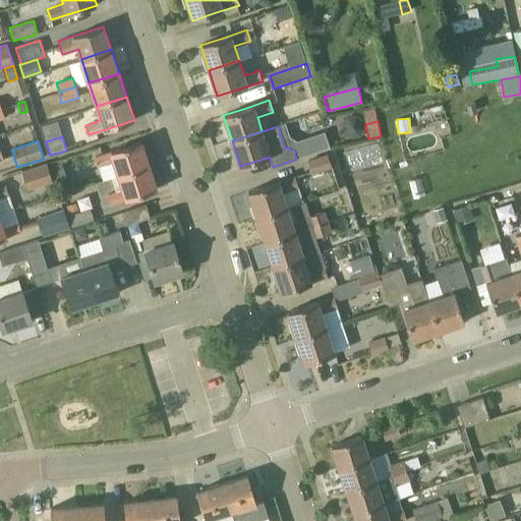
[(149,166),(141,142),(118,150),(95,157),(98,165),(114,160),(119,175),(149,166)]
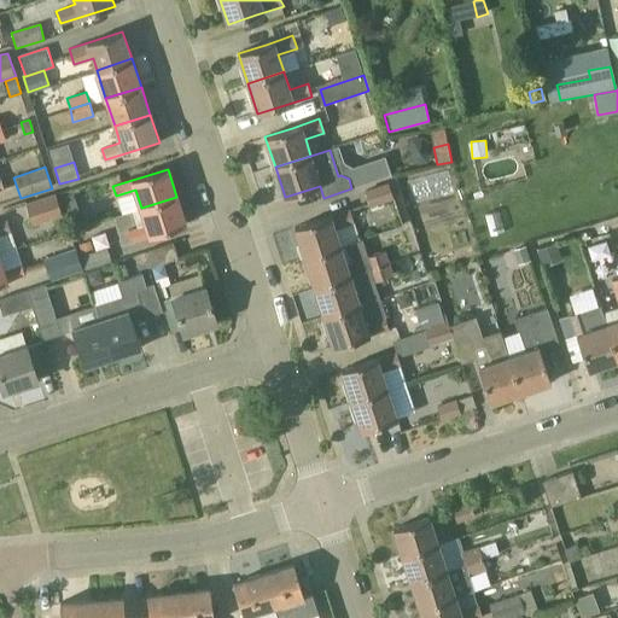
[(389,182),(365,190),(371,207),(394,199),(389,182)]
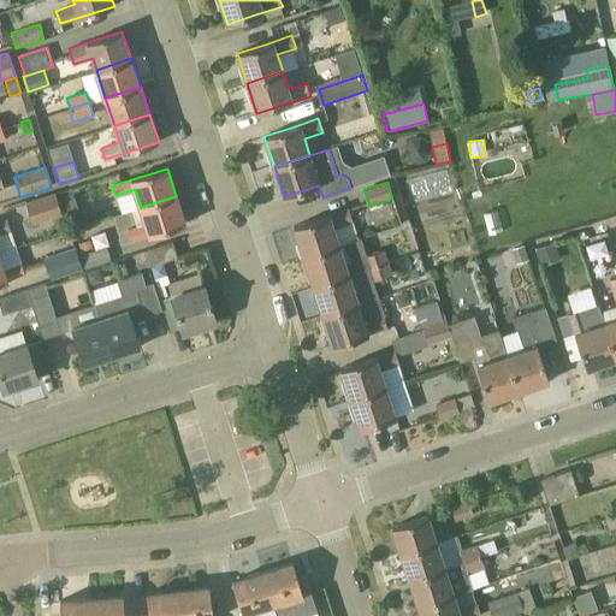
[(72,191),(63,195),(69,215),(80,213),(72,191)]
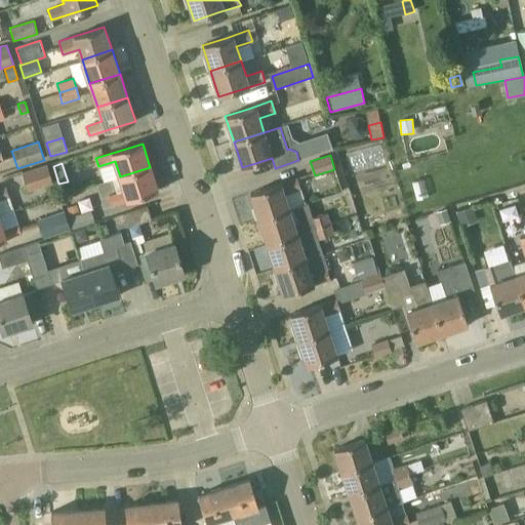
[(47,164),(22,172),(28,191),(53,184),(47,164)]
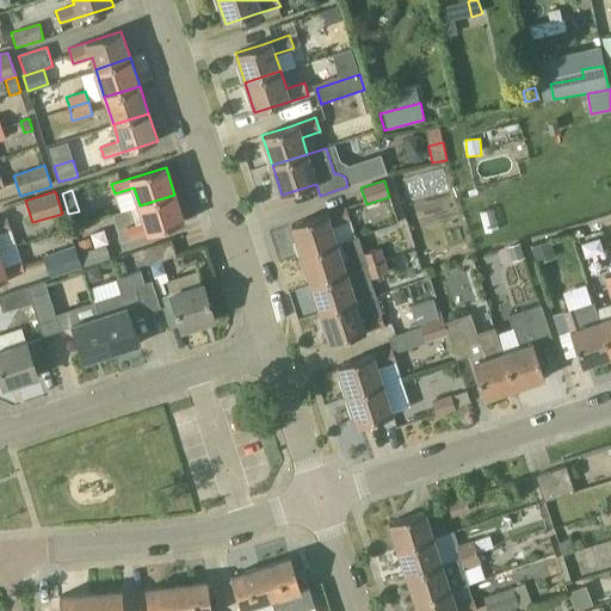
[(184,222),(181,214),(174,195),(140,205),(144,222),(125,228),(129,240),(156,230),(184,222)]
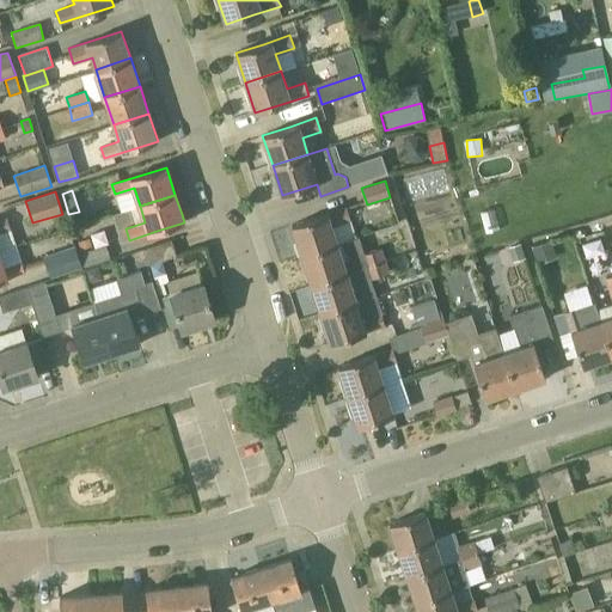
[(301,255),(337,244),(331,226),(350,219),(347,207),(319,216),(292,226),(301,255)]
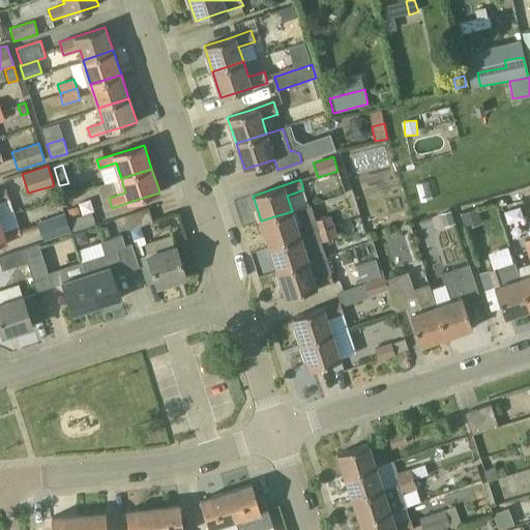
[(6,187),(0,189),(0,201),(9,198),(6,187)]
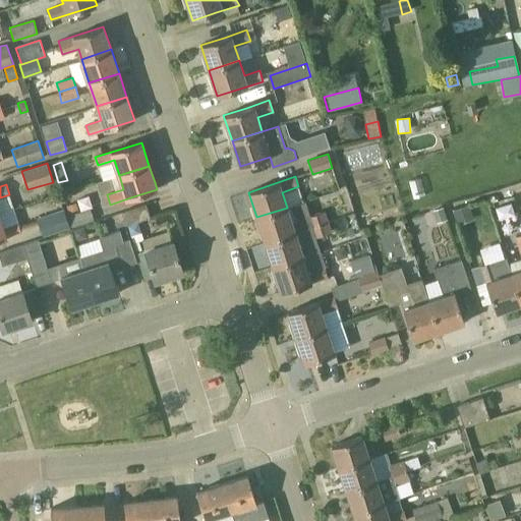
[(329,222),(326,211),(309,216),(305,201),(287,208),(256,217),(266,242),(295,232),(310,227),(329,222)]
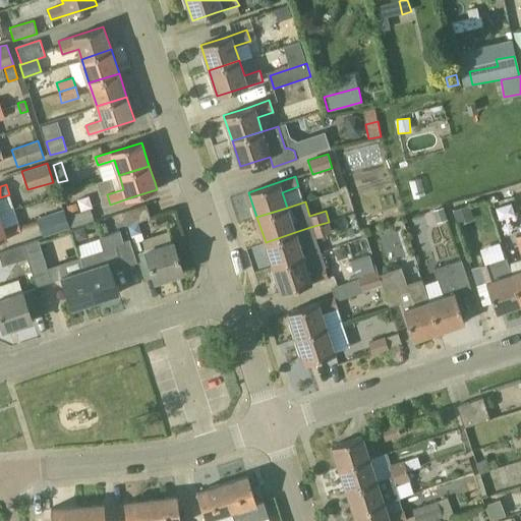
[(75,204),(66,207),(68,213),(77,211),(75,204)]
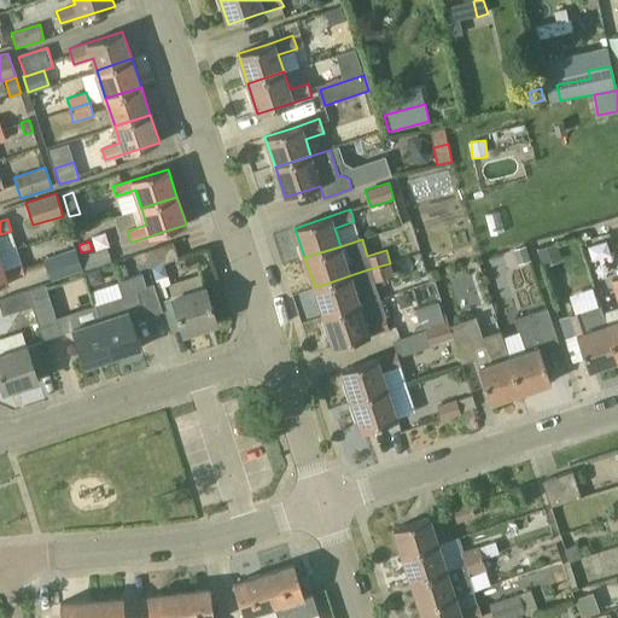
[(179,258),(173,242),(145,252),(150,268),(179,258)]
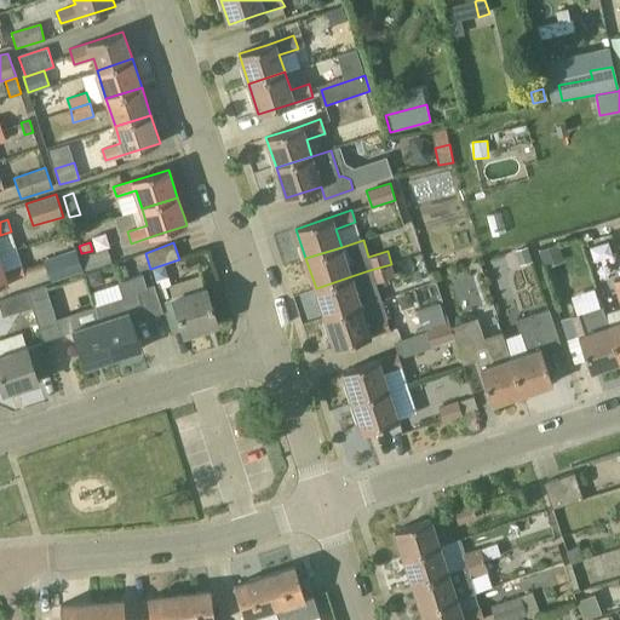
[(539,250),(545,268),(564,262),(558,244),(539,250)]
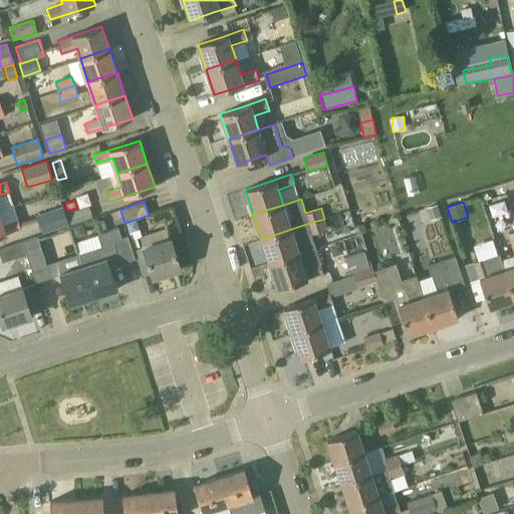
[(428,207),(432,220),(442,217),(438,204),(428,207)]
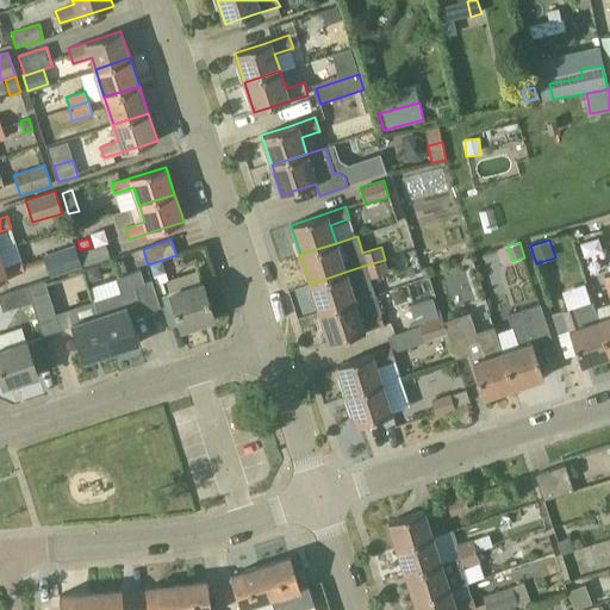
[(105,244),(79,253),(83,267),(110,260),(105,244)]
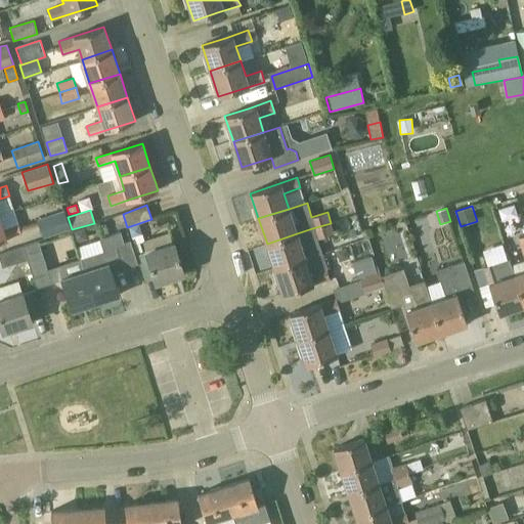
[(64,211),(37,219),(43,239),(71,231),(64,211)]
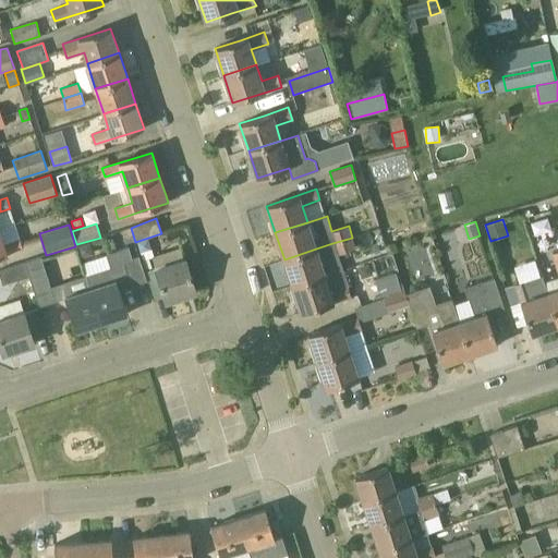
[(0,235),(0,256),(23,250),(20,239),(3,244),(0,235)]
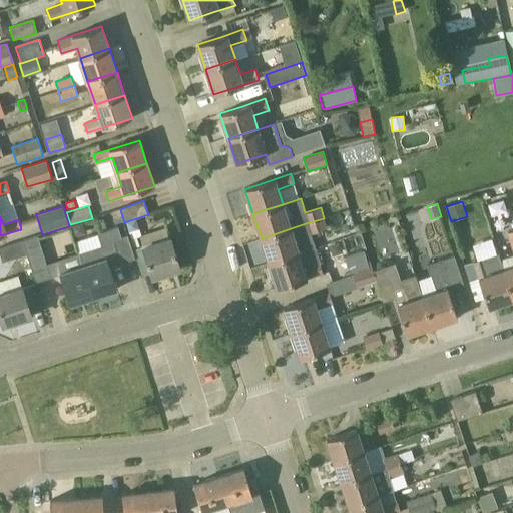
[(324,218),(306,223),(309,234),(327,228),(324,218)]
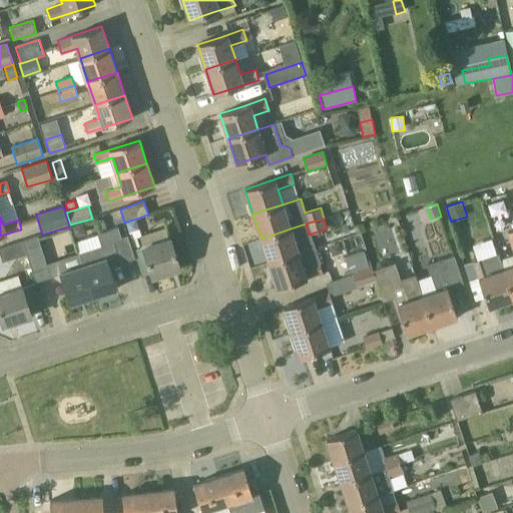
[(127,235),(121,237),(118,227),(97,234),(101,245),(79,253),(83,266),(93,297),(117,289),(107,260),(118,257),(121,264),(135,259),(127,235)]
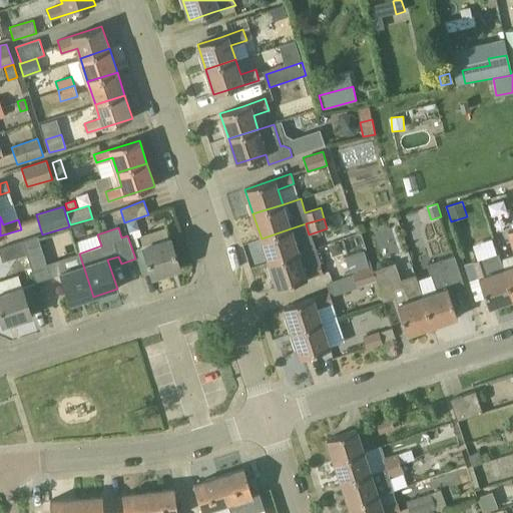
[(170,238),(166,227),(139,235),(143,246),(133,250),(142,277),(151,274),(152,277),(180,268),(170,238)]
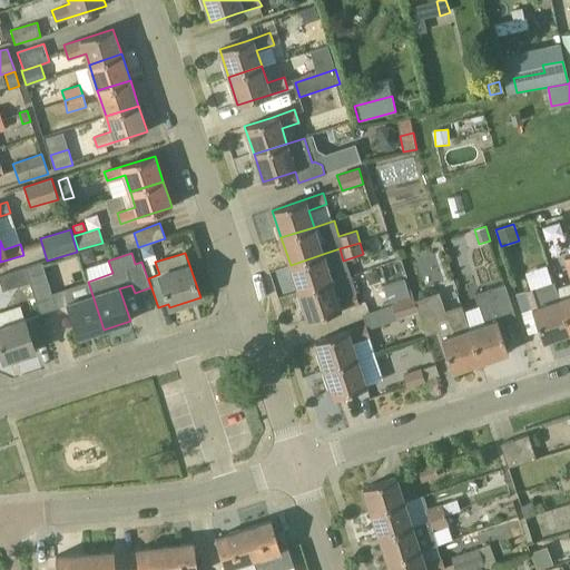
[(332,282),(323,256),(323,254),(291,265),(300,293),(332,282)]
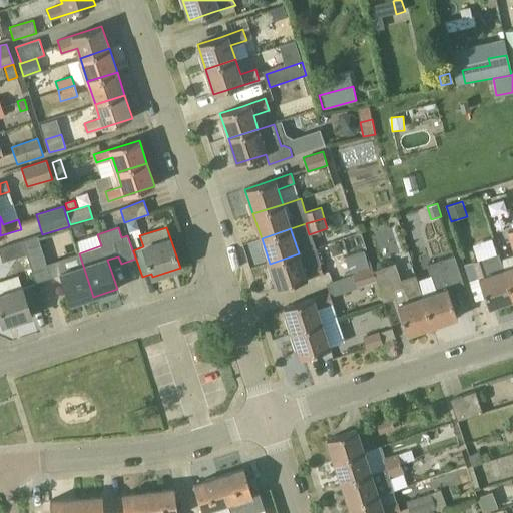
[(36,282),(50,277),(38,236),(22,241),(26,254),(36,282)]
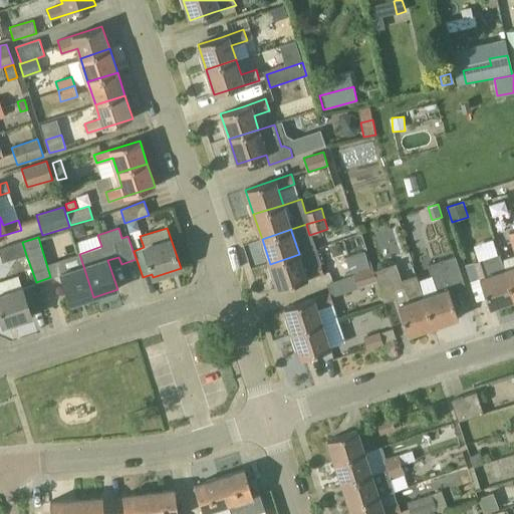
[(0,256),(2,263),(22,256),(26,255),(22,242),(0,249),(0,256)]
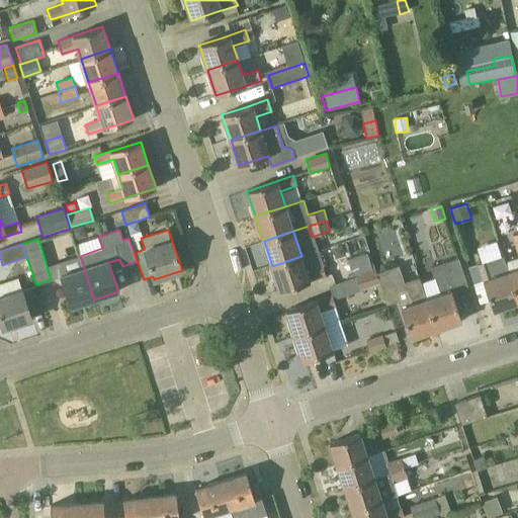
[(316,252),(301,256),(272,266),(280,291),(304,283),(326,276),(323,269),(322,265),(321,266),(316,252)]
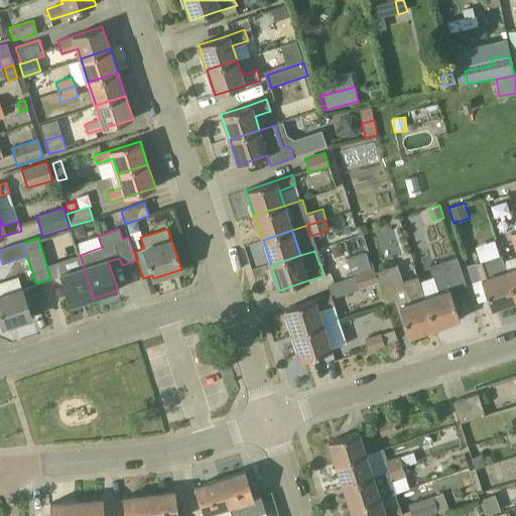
[(506,271),(501,255),(476,263),(484,286),(491,308),(515,300),(506,271)]
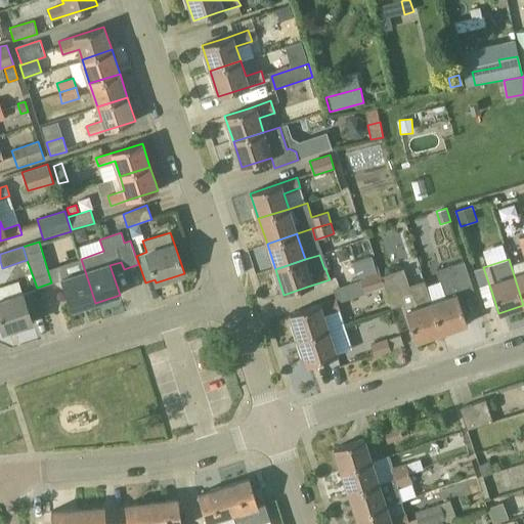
[(464,261),(437,269),(445,296),(431,301),(441,333),(467,324),(460,301),(457,295),(474,291),(464,261)]
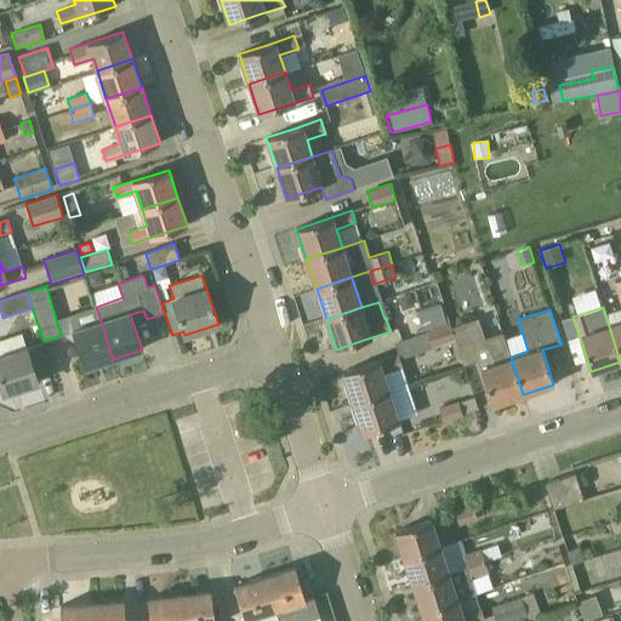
[(523,394),(511,357),(502,332),(484,339),(478,318),(451,326),(456,340),(463,364),(478,359),(493,404),(523,394)]
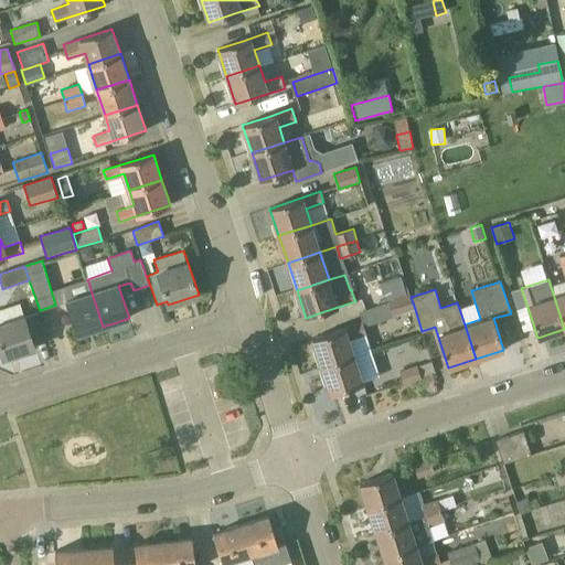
[(92,292),(66,301),(77,334),(103,327),(92,292)]
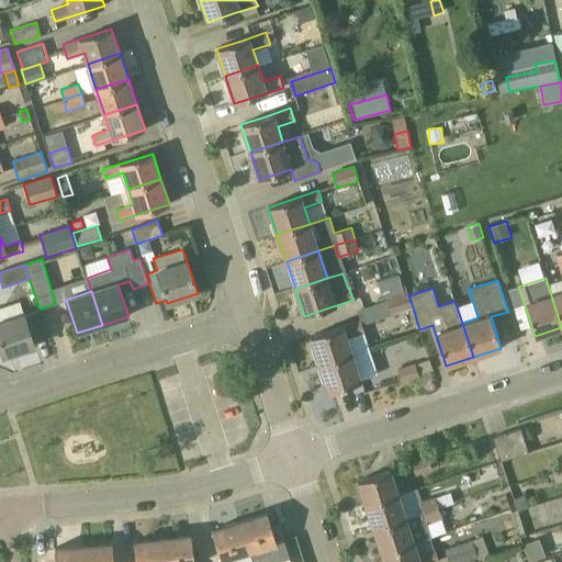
[(413,307),(408,295),(407,291),(385,299),(386,300),(391,314),(392,314),(413,307)]
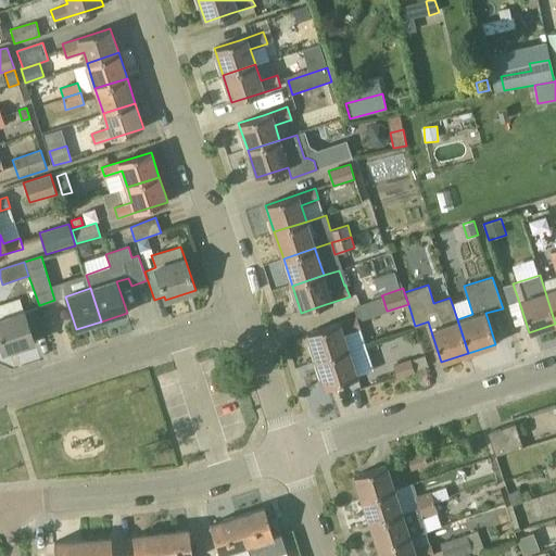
[(555,324),(555,288),(545,292),(555,324)]
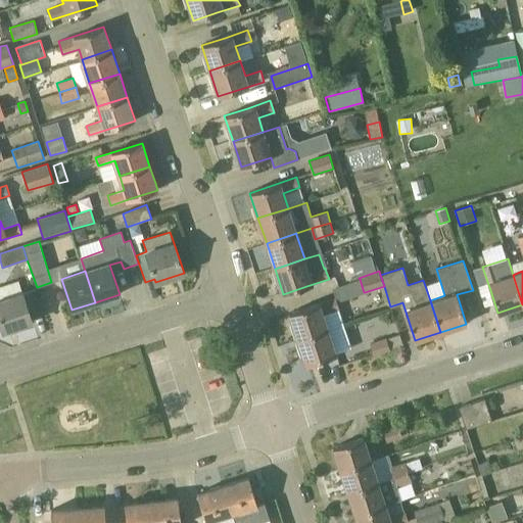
[(33,323),(25,299),(22,292),(18,281),(0,286),(0,322),(3,332),(33,323)]
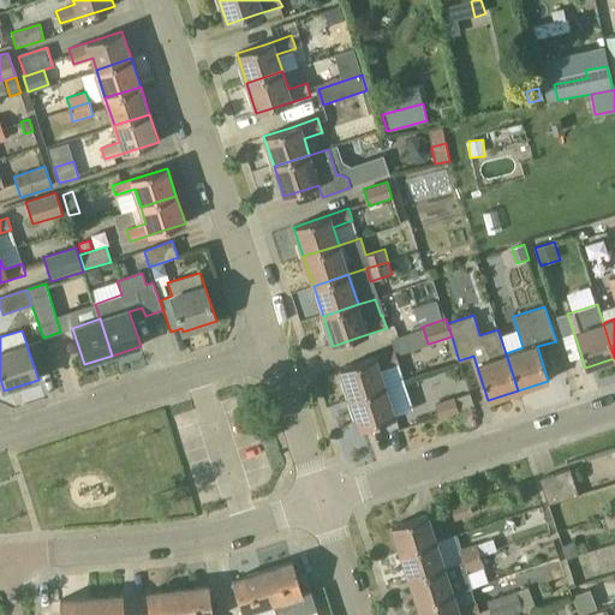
[(398,362),(394,351),(340,369),(350,399),(386,387),(380,369),(398,362)]
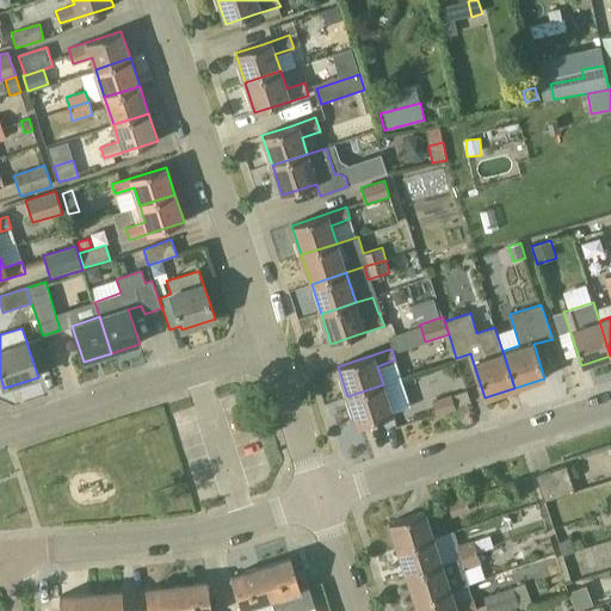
[(393,414),(383,384),(347,396),(357,426),(393,414)]
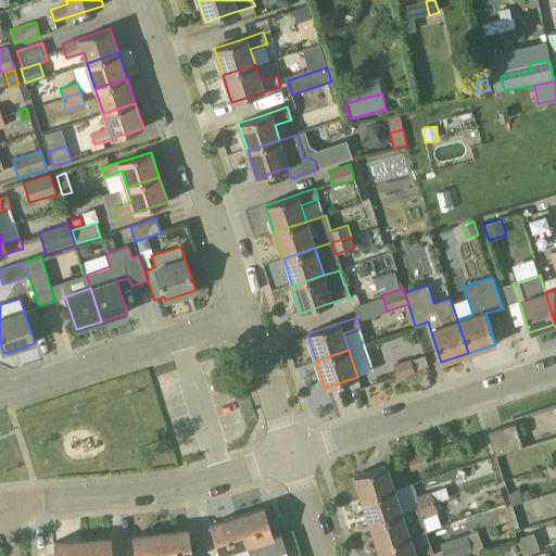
[(414,371),(409,359),(393,364),(397,377),(414,371)]
